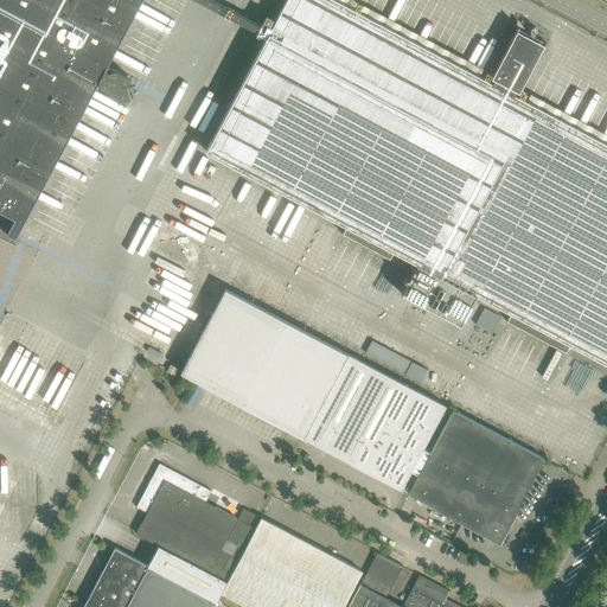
[(0,0),(0,229),(16,237),(98,81),(101,87),(108,91),(110,97),(119,101),(131,97),(127,85),(113,78),(117,70),(107,65),(141,0),(0,0)]
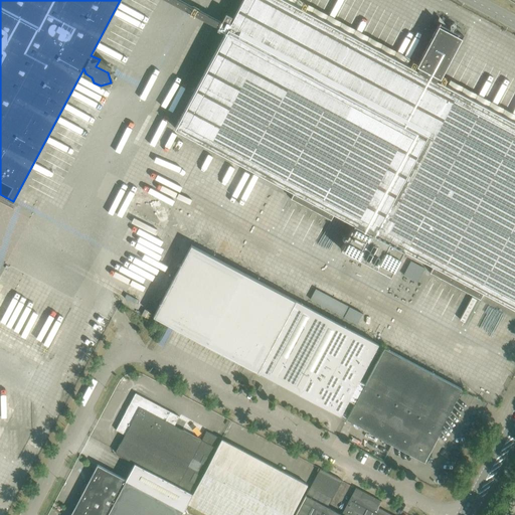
[(439,23),(438,24),(417,62),(412,60),(409,65),(286,0),(242,0),(231,21),(229,20),(232,16),(225,13),(216,30),(223,33),(224,31),(225,32),(174,128),(295,192),(291,198),(331,220),(335,213),(354,223),(341,248),(341,249),(342,248),(390,275),(390,276),(391,276),(404,250),(434,266),(430,273),(480,299),(484,292),(514,309),(514,122),(444,84),(447,78),(442,75),(463,36),(439,23)]
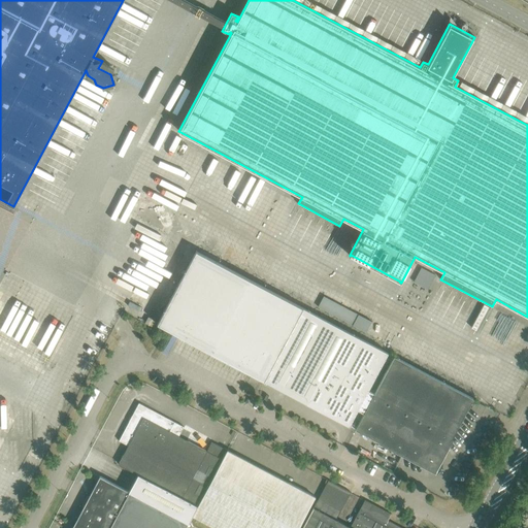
[(158,324),(171,331),(264,381),(302,307),(196,251),(158,324)]
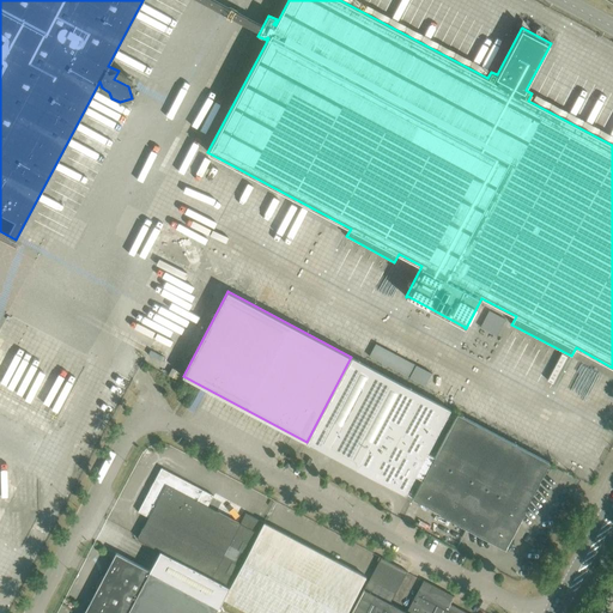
[(489,308),(480,326),(497,334),(507,317),(489,308)]
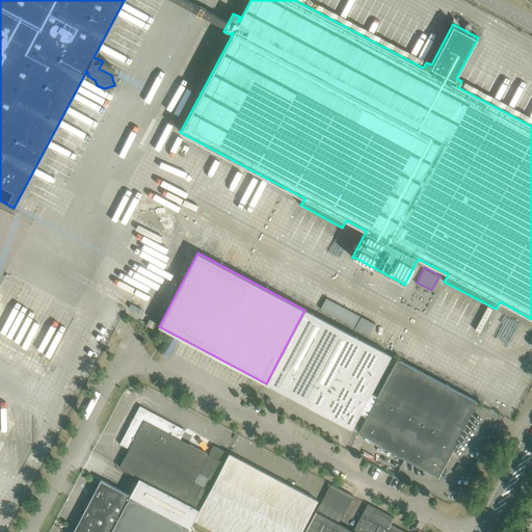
[(360,413),(367,417),(377,397),(370,394),(390,355),(304,310),(266,383),(351,428),(360,413)]
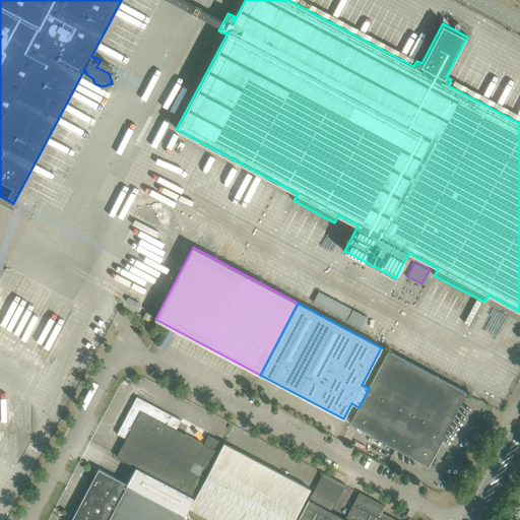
[(158,307),(153,304),(149,313),(153,316),(158,307)]
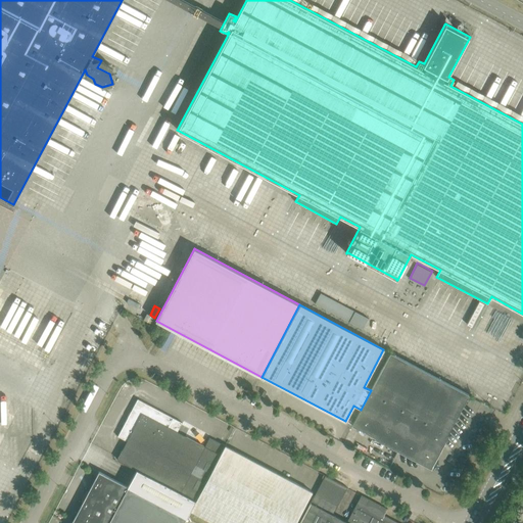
[(363,329),(368,318),(357,313),(350,323),(363,329)]
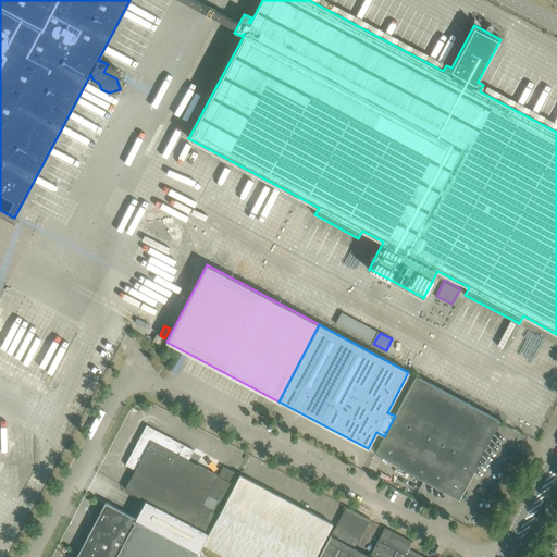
[(157,334),(152,341),(161,345),(164,338),(157,334)]
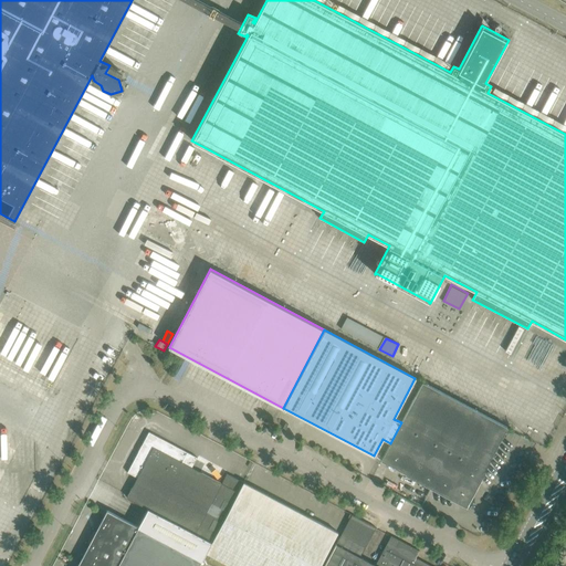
[(465,505),(507,427),(422,381),(401,422),(390,443),(380,460),(390,464),(397,468),(397,469),(465,505)]
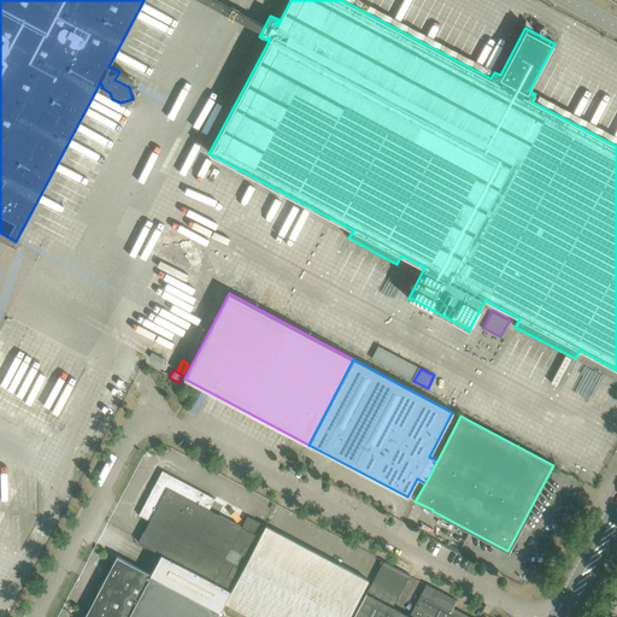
[(151,498),(141,516),(154,522),(165,528),(175,534),(186,539),(197,545),(207,551),(218,556),(227,539),(240,516),(229,510),(218,504),(207,499),(197,493),(187,487),(176,481),(163,475),(151,498)]
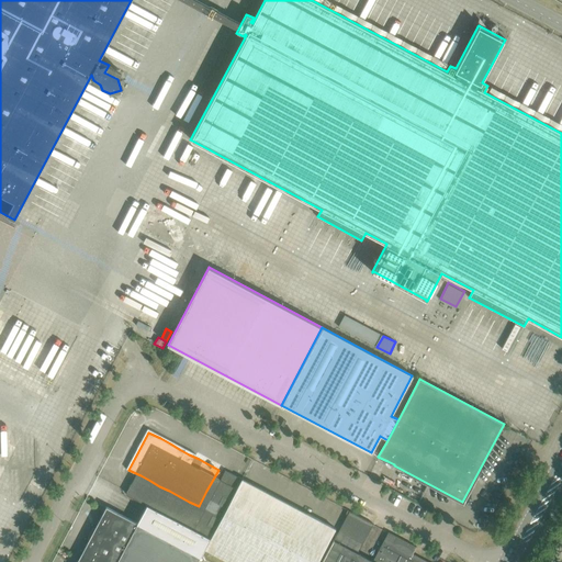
[(242,479),(204,549),(228,561),(317,561),(335,528),(242,479)]
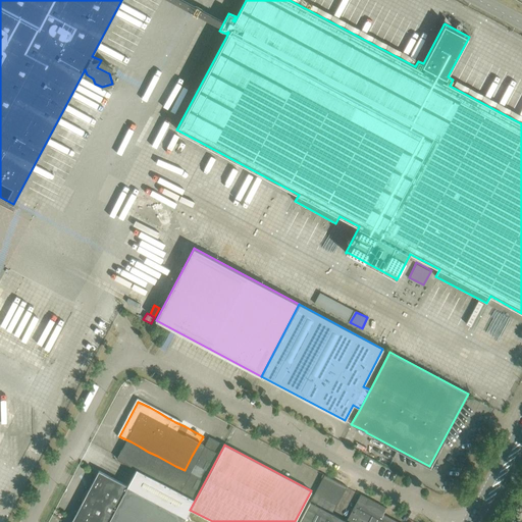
[(104,466),(98,475),(111,482),(120,487),(129,492),(139,497),(147,502),(156,507),(165,511),(174,516),(190,486),(180,482),(171,477),(162,472),(154,468),(145,463),(136,458),(126,454),(114,447),(108,457),(104,466)]
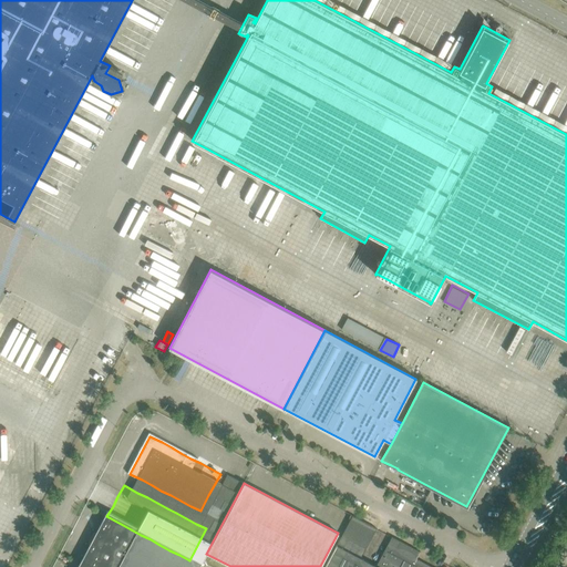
[(90,549),(84,559),(98,566),(174,566),(167,564),(157,558),(148,553),(138,548),(129,543),(119,537),(101,528),(95,539),(90,549)]
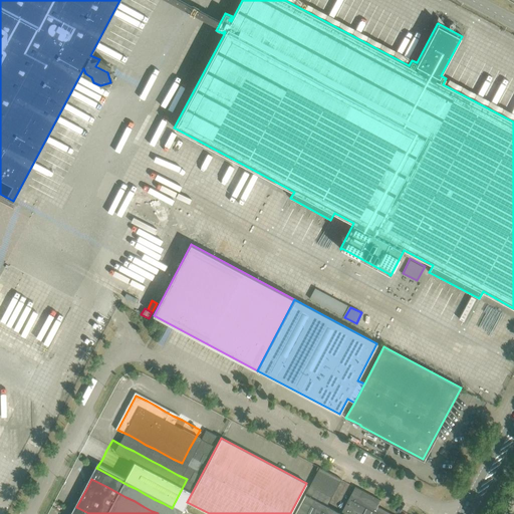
[(294,513),(392,513),(377,506),(380,500),(355,486),(341,513),(305,494),(294,513)]
